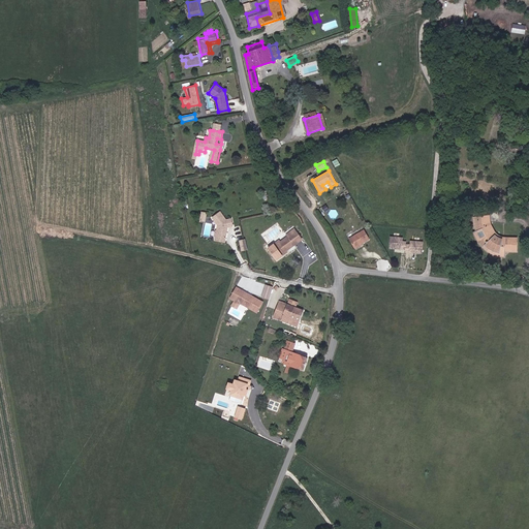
[(234,223),(230,216),(225,218),(219,211),(212,217),(218,224),(219,224),(219,228),(218,228),(218,230),(218,237),(227,237),(228,225),(234,223)]
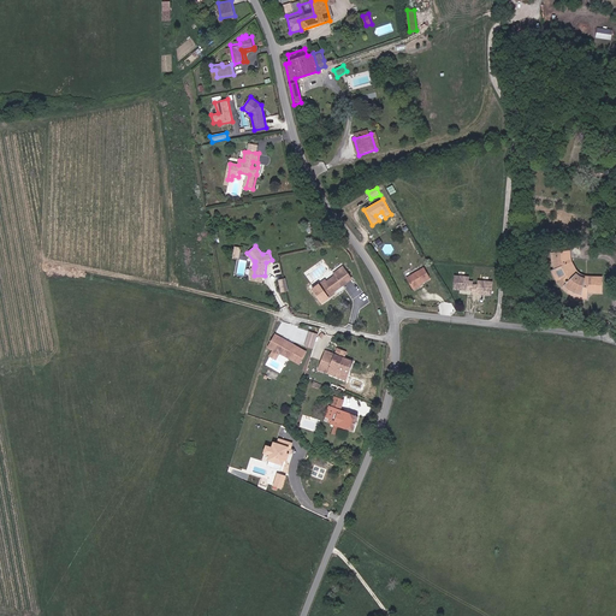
[(587,292),(593,292),(593,296),(609,294),(606,277),(592,279),(582,279),(582,282),(579,279),(570,273),(573,268),(569,260),(568,250),(550,253),(552,270),(550,271),(551,276),(555,286),(560,292),(564,289),(579,296),(586,297),(587,292)]
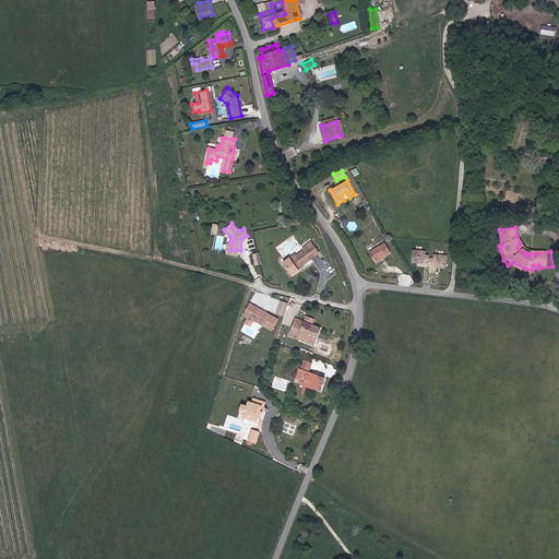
[(369,251),(376,261),(391,253),(385,242),(369,251)]
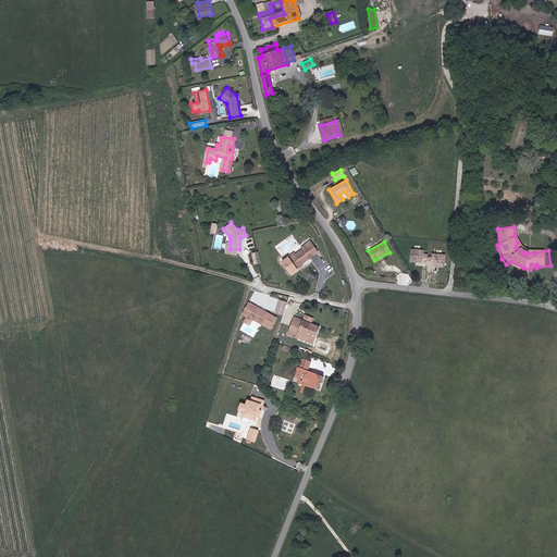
[(321,254),(313,243),(305,248),(306,250),(298,256),(297,254),(284,263),(293,275),(305,267),(305,265),(313,260),(312,260),(321,254)]
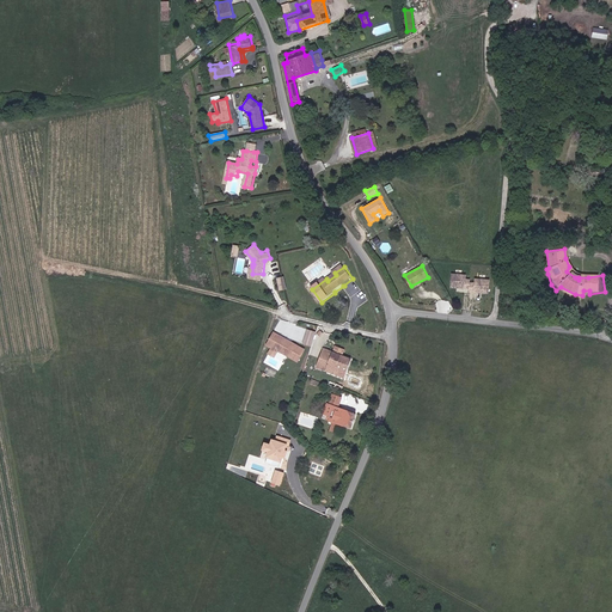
[(574,273),(569,267),(567,271),(575,277),(579,280),(579,277),(588,277),(588,274),(577,274),(574,273)]
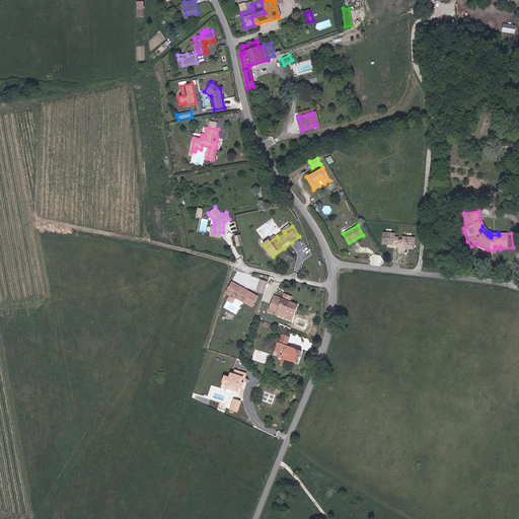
[(399,239),(399,236),(395,236),(395,232),(383,231),(382,242),(398,244),(399,239)]
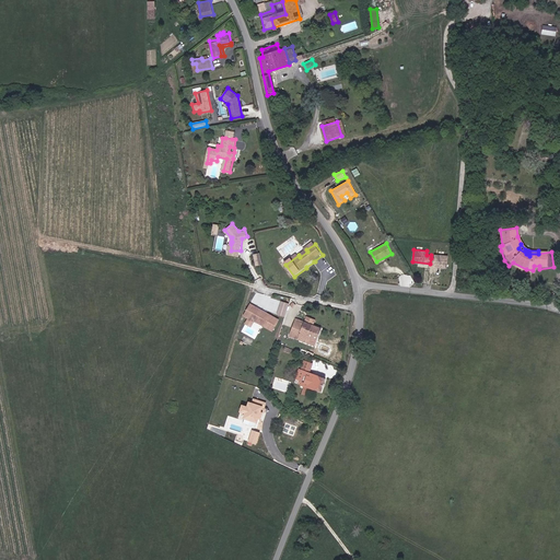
[(253,254),(256,266),(261,264),(259,252),(253,254)]
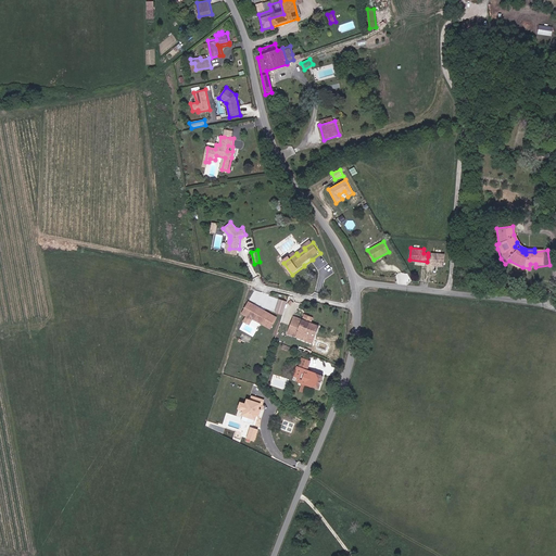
[(444,266),(445,254),(432,253),(431,256),(428,256),(427,262),(427,264),(444,266)]
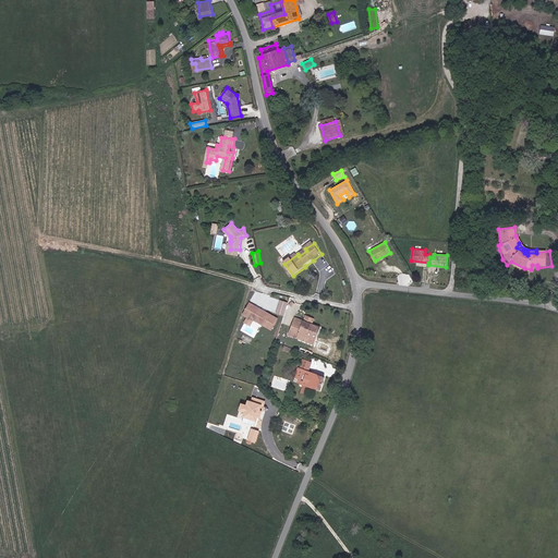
[(538,276),(537,268),(537,265),(532,265),(531,269),(524,268),(511,262),(507,265),(510,267),(517,271),(525,274),(538,276)]
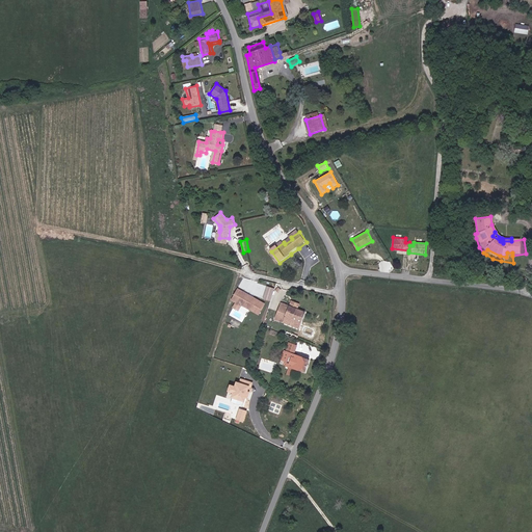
[(274,288),(266,287),(264,298),(272,300),(274,288)]
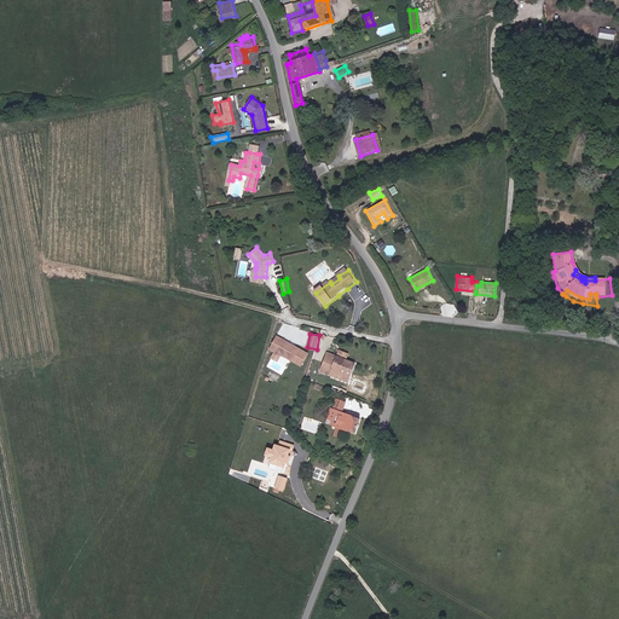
[(277,354),(283,342),(290,346),(291,345),(278,337),(271,351),(277,354)]
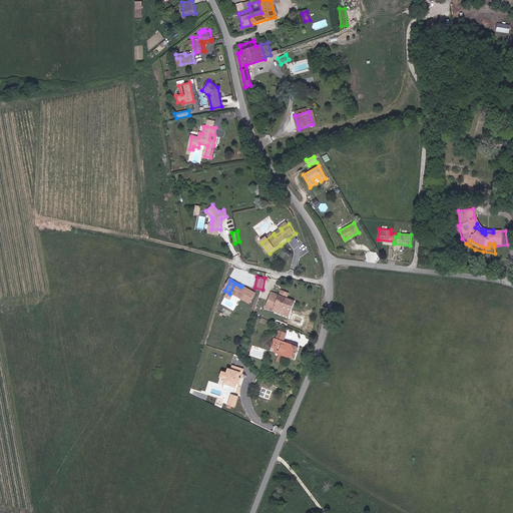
[(258,295),(241,286),(240,287),(234,284),(229,294),(234,297),(235,295),(236,294),(243,298),(242,299),(251,305),(258,295)]
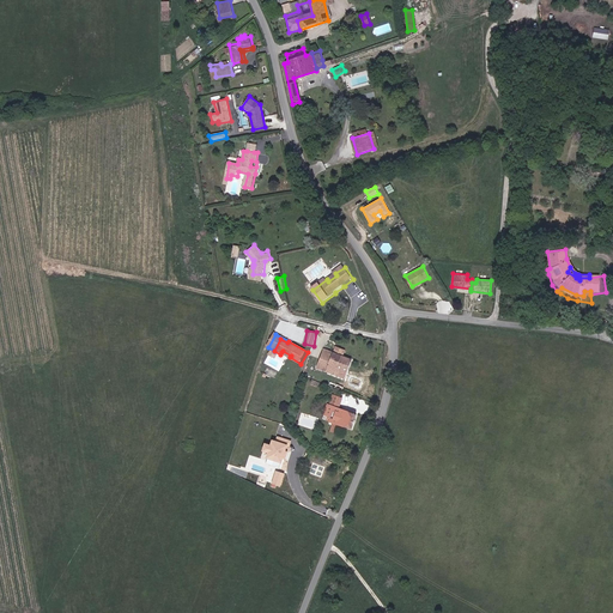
[(327,372),(333,353),(327,351),(320,370),(327,372)]
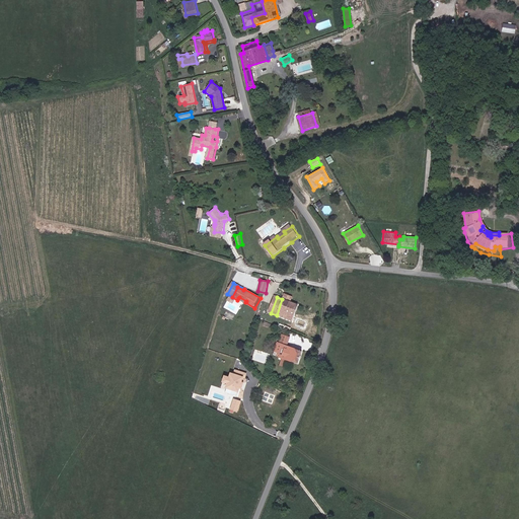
[(277,315),(284,318),(286,312),(295,315),(299,306),(282,299),(277,315)]
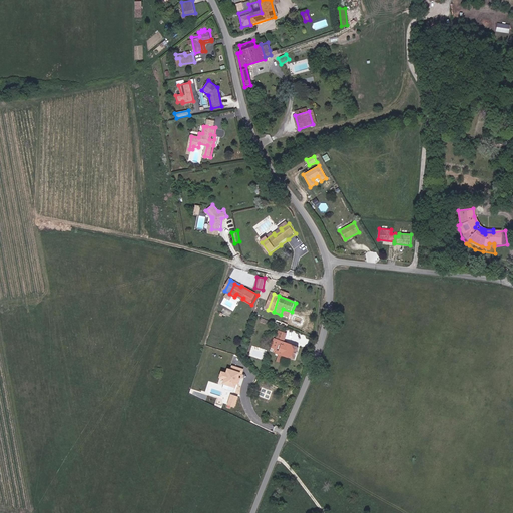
[(290,318),(292,312),(283,309),(281,315),(290,318)]
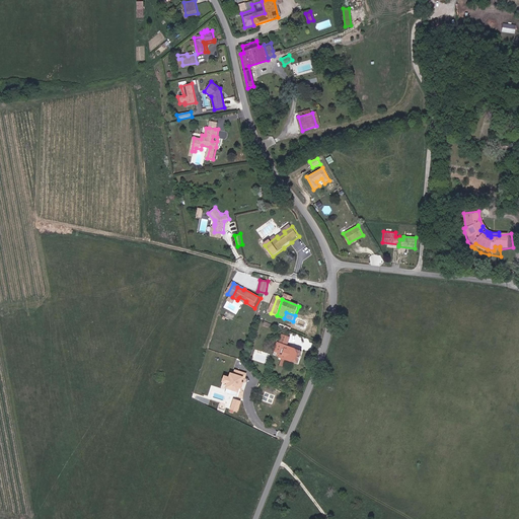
[(284,357),(291,360),(298,362),(301,351),(284,344),(281,356),(284,357)]
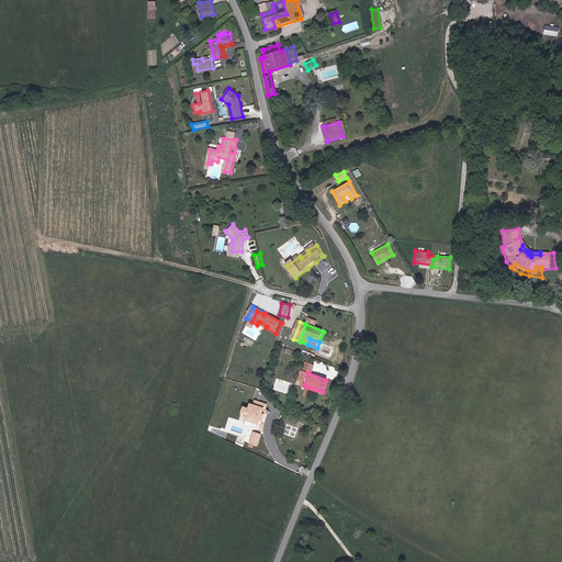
[(260,426),(267,404),(254,400),(253,405),(249,404),(247,408),(243,407),(240,415),(245,416),(244,422),(260,426)]
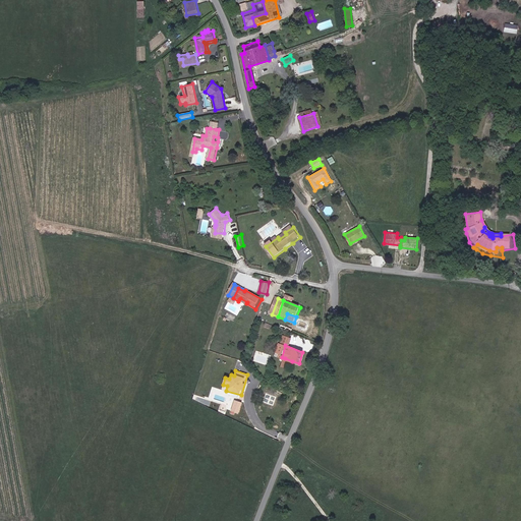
[(238,413),(242,402),(234,400),(231,411),(238,413)]
